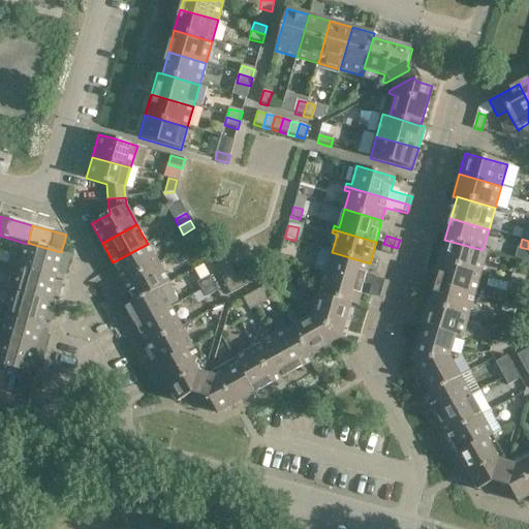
[(206,247),(201,240),(189,246),(193,254),(206,247)]
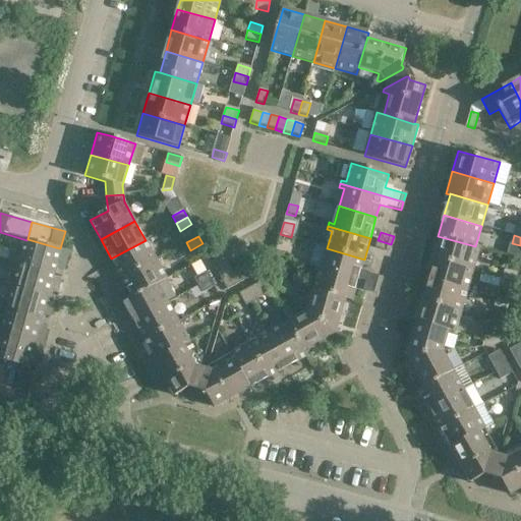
[(475,246),(438,236),(431,257),(473,270),(479,247),(475,246)]
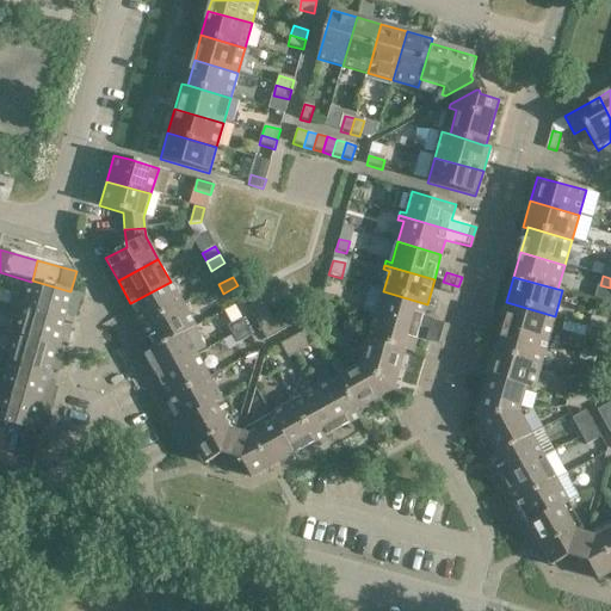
[(69,291),(32,281),(31,282),(26,298),(14,295),(11,306),(63,320),(65,314),(74,318),(81,295),(71,291),(69,291)]
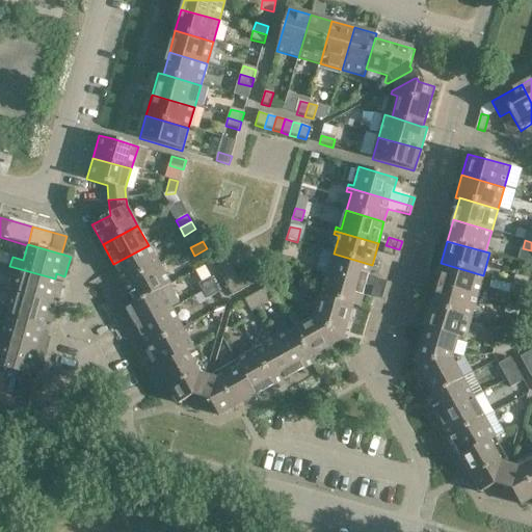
[(160,265),(149,245),(113,264),(125,284),(160,265)]
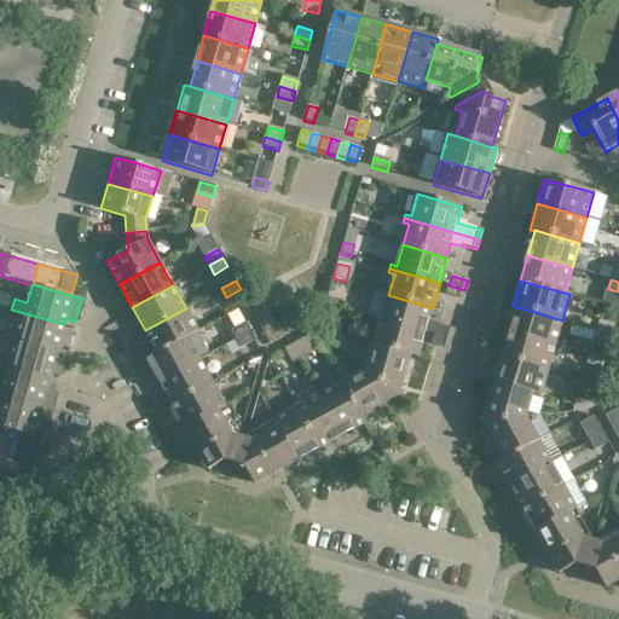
[(464,290),(449,285),(446,295),(462,300),(464,290)]
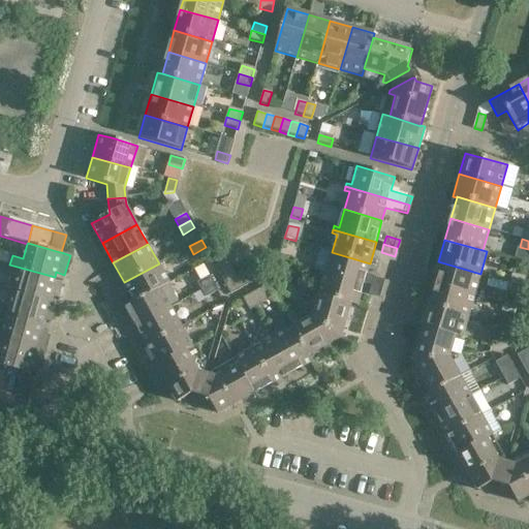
[(0,251),(0,261),(9,265),(12,255),(0,251)]
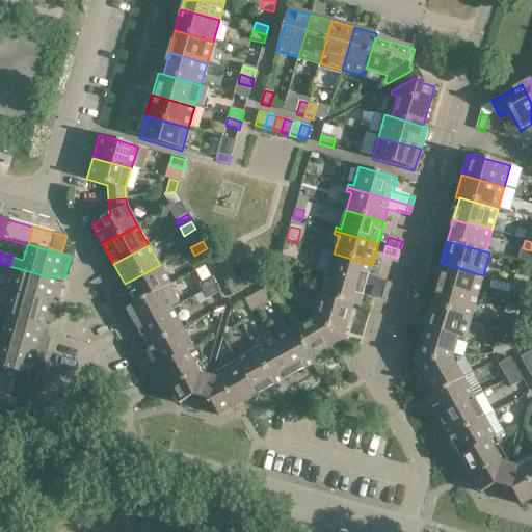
[(376,280),(368,277),(372,265),(334,254),(328,271),(323,270),(322,273),(366,286),(374,288),(376,280)]
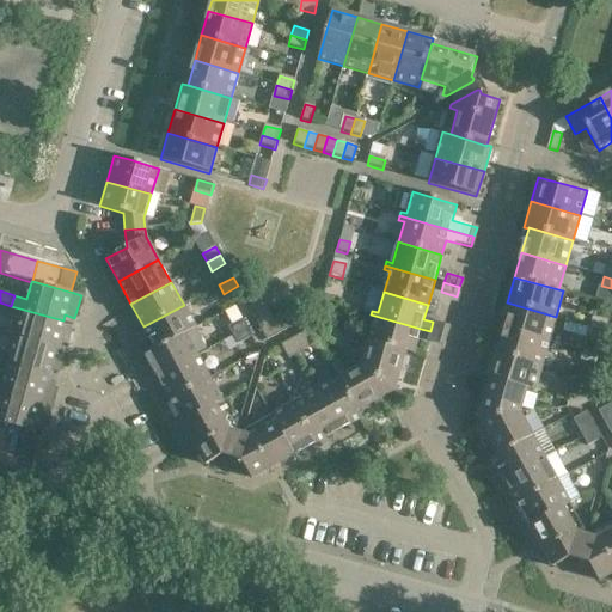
[(264,301),(258,293),(245,300),(250,310),(264,301)]
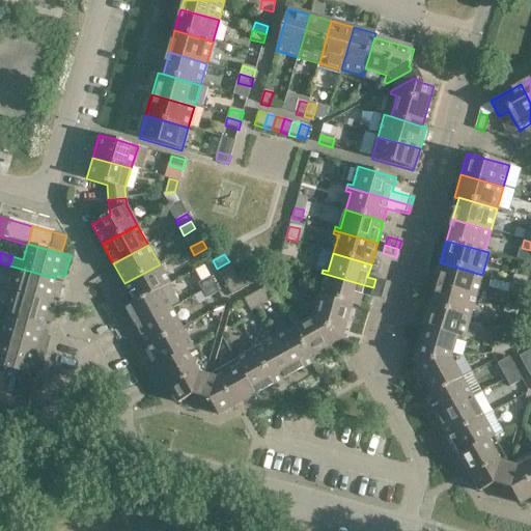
[(233,269),(229,261),(217,269),(221,276),(233,269)]
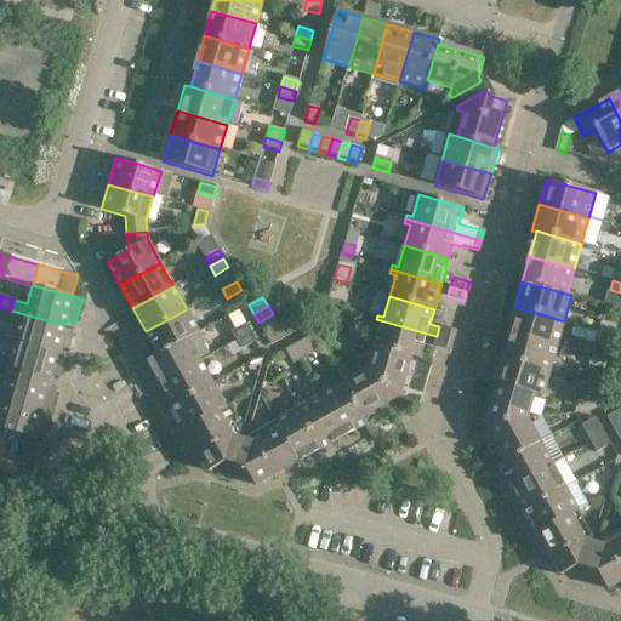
[(0,307),(0,318),(9,322),(11,311),(0,307)]
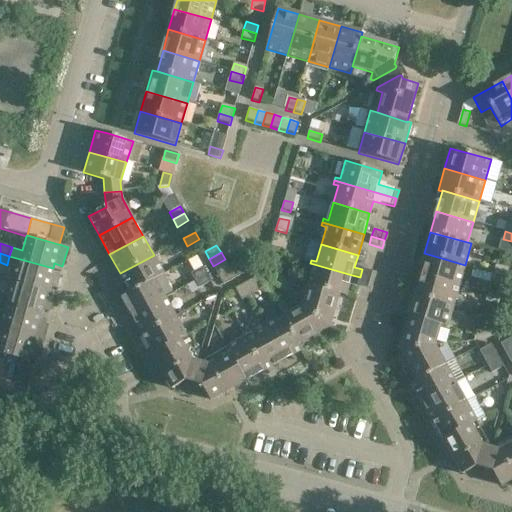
[(465,265),(424,253),(418,274),(459,285),(465,265)]
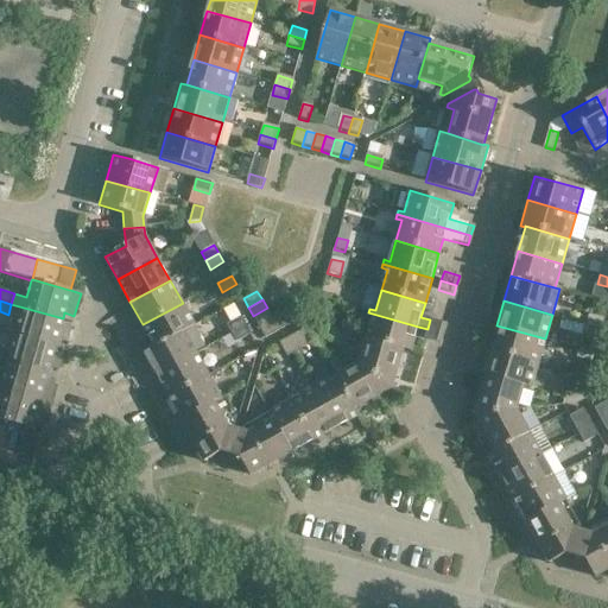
[(195,327),(183,303),(143,324),(154,347),(184,331),(184,333),(195,327)]
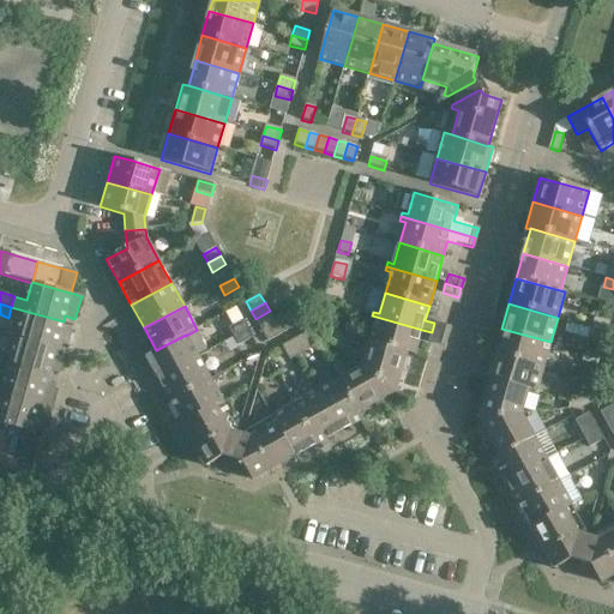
[(64,321),(11,307),(8,318),(20,321),(16,338),(66,353),(72,331),(61,327),(64,321)]
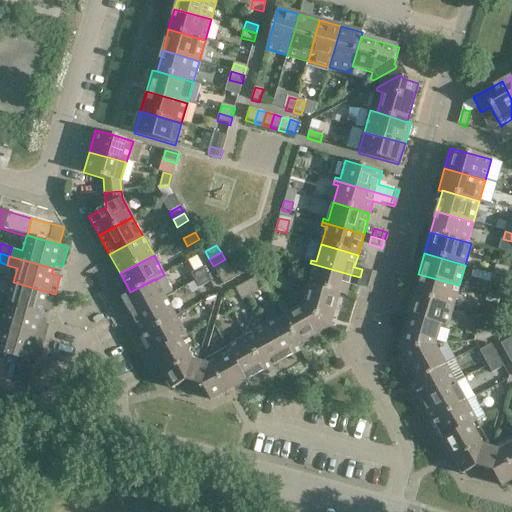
[(246,257),(239,261),(245,273),(253,269),(246,257)]
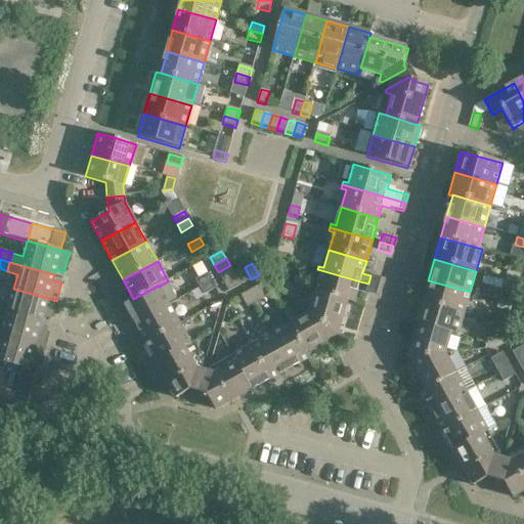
[(234,273),(230,265),(218,272),(222,279),(229,275),(234,273)]
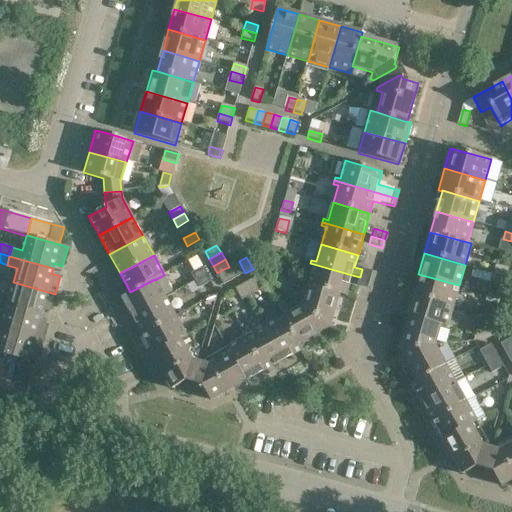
[(245,273),(239,261),(231,265),(238,277),(245,273)]
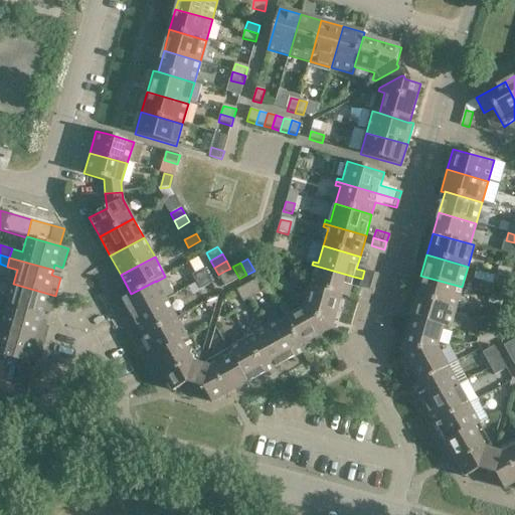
[(354,277),(312,265),(311,269),(316,270),(311,287),(341,296),(341,297),(348,298),(354,277)]
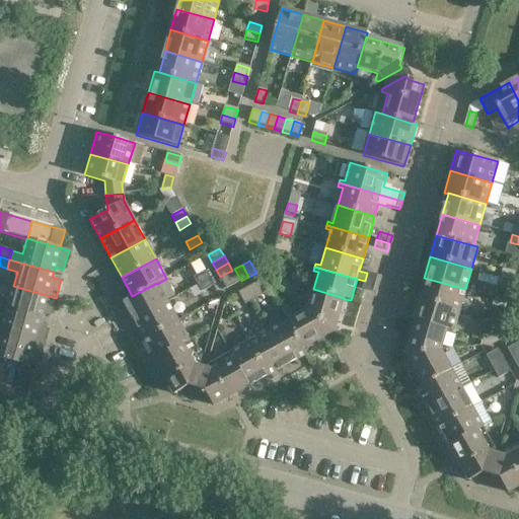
[(241,281),(234,269),(232,271),(227,273),(234,285),(241,281)]
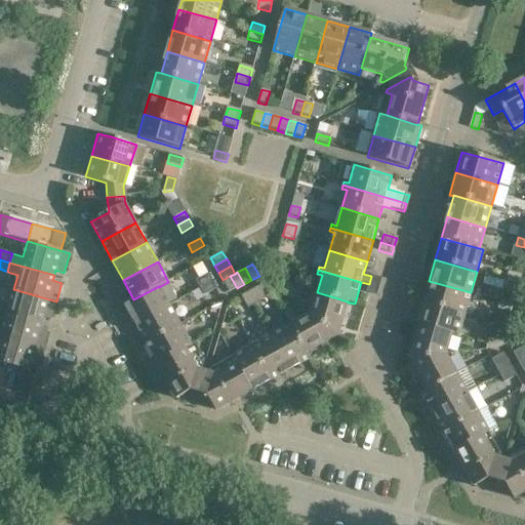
[(508,272),(506,280),(519,284),(522,275),(508,272)]
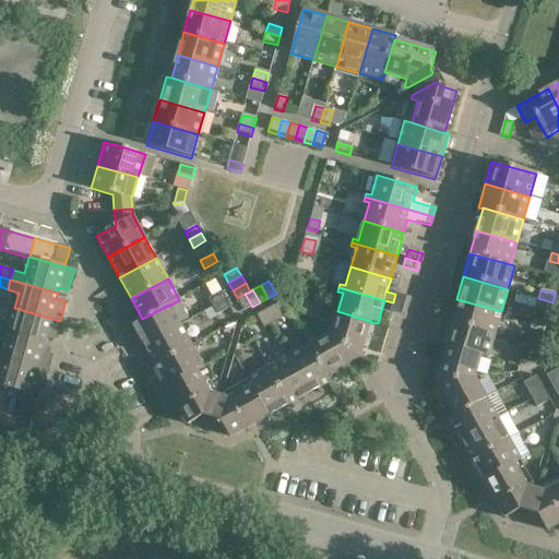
[(226,300),(222,292),(209,299),(214,308),(226,300)]
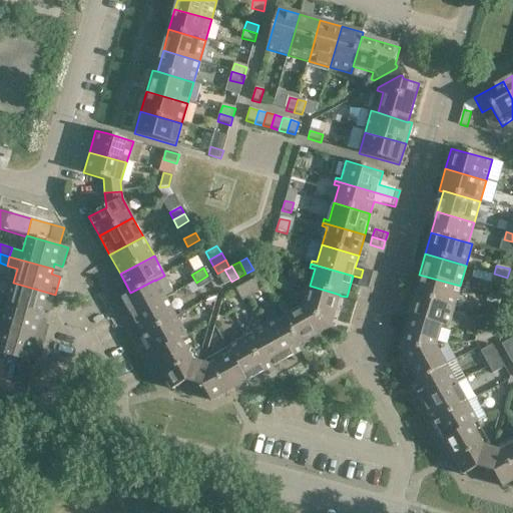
[(231,282),(224,270),(217,274),(223,286),(231,282)]
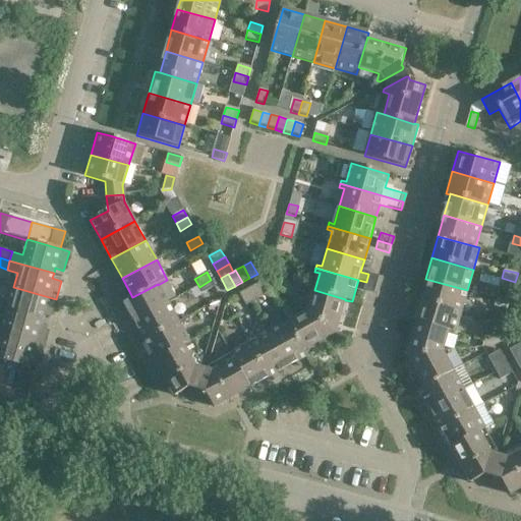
[(382,278),(368,274),(366,282),(366,283),(380,286),(382,278)]
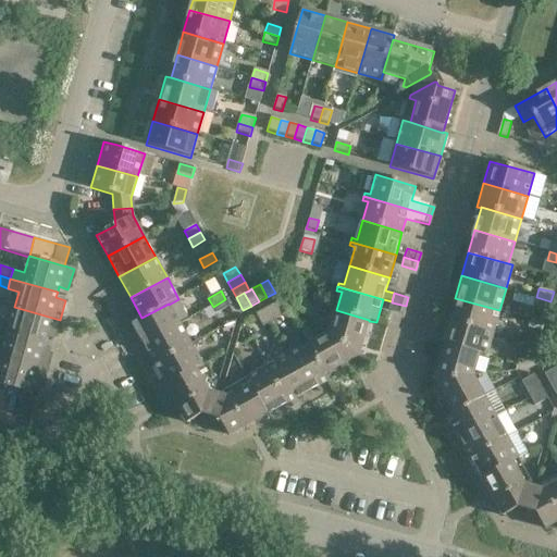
[(551,301),(536,297),(534,306),(548,310),(551,301)]
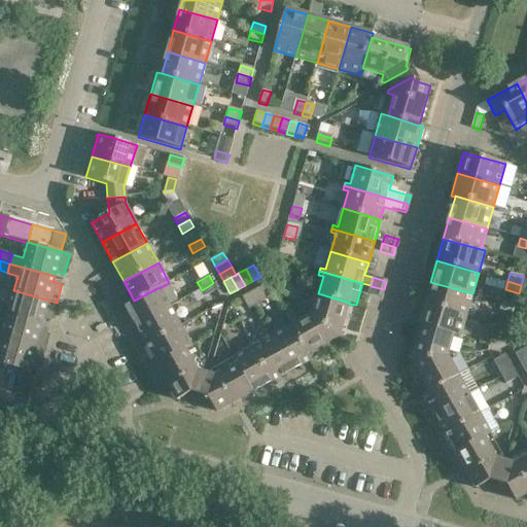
[(472,293),(430,282),(424,303),(466,315),(472,293)]
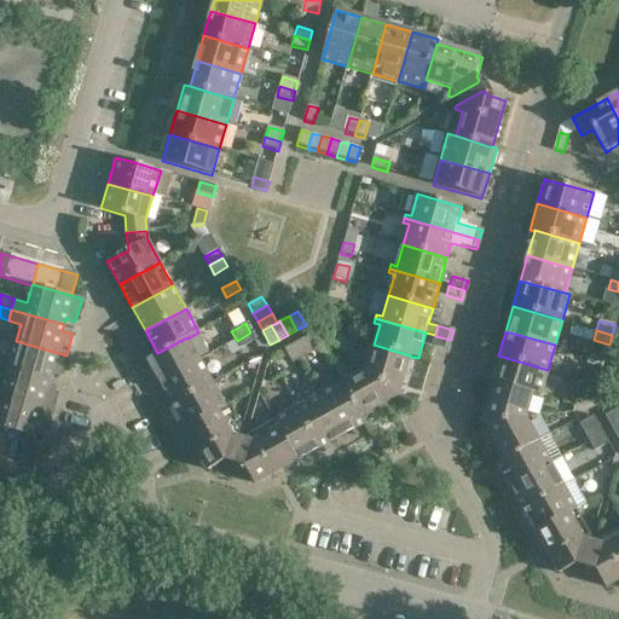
[(255,341),(250,333),(237,341),(241,348),(255,341)]
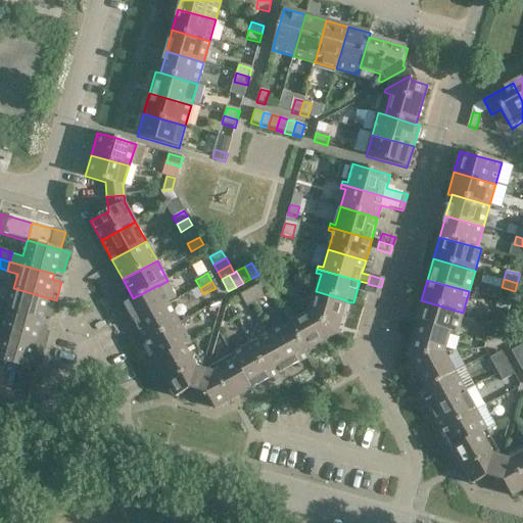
[(263,283),(255,287),(262,298),(270,294),(263,283)]
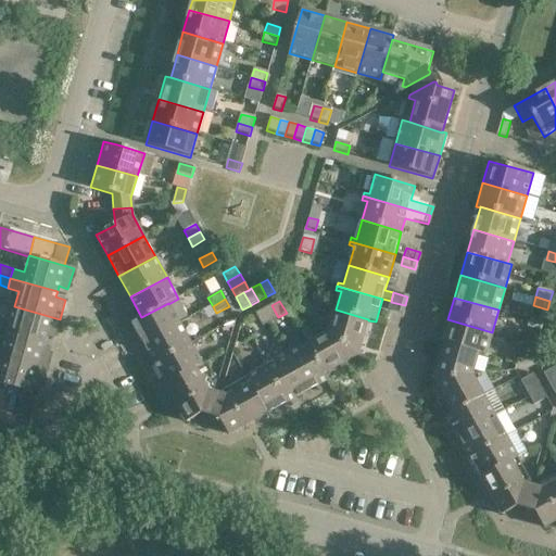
[(405,305),(391,302),(389,311),(402,314),(405,305)]
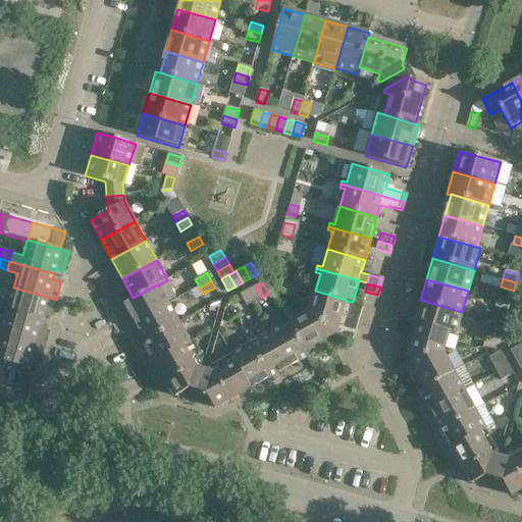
[(158,284),(133,298),(123,303),(135,322),(168,304),(158,285),(158,284)]
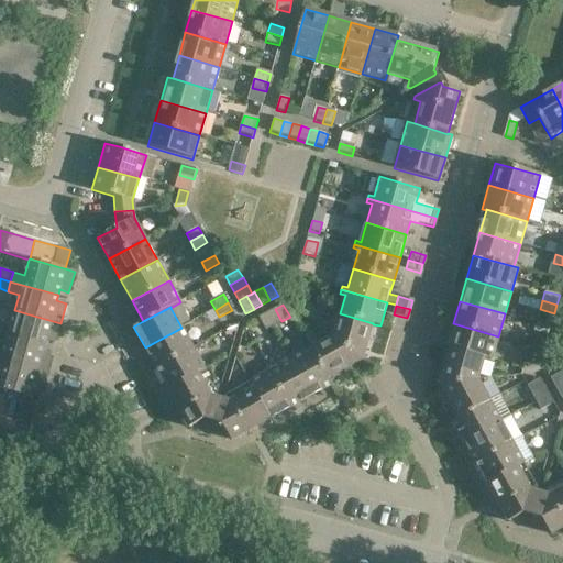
[(282,321),(275,309),(266,313),(274,327),(282,321)]
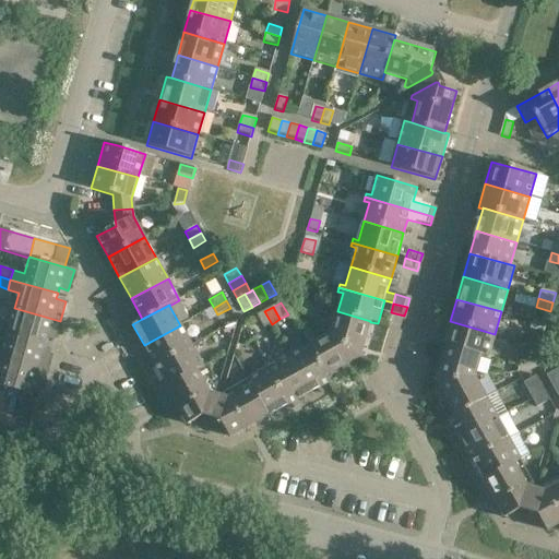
[(60,321),(14,308),(10,323),(0,320),(0,331),(44,344),(45,337),(55,341),(60,321)]
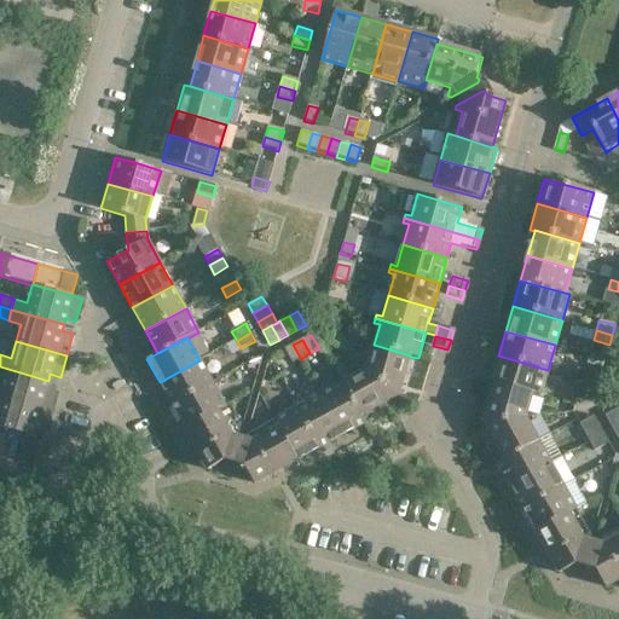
[(301,359),(293,345),(284,350),(291,364),(301,359)]
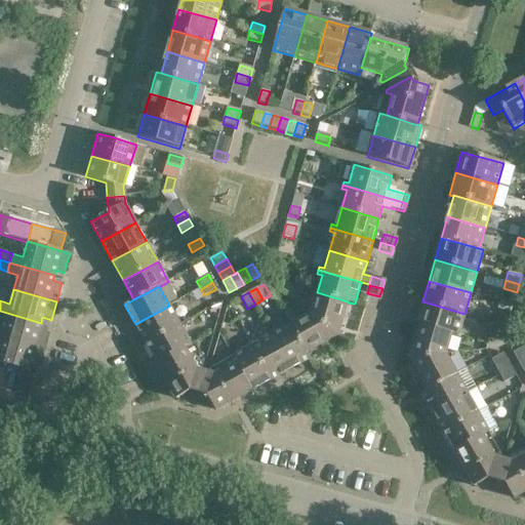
[(348,301),(317,292),(311,314),(338,335),(348,303),(348,301)]
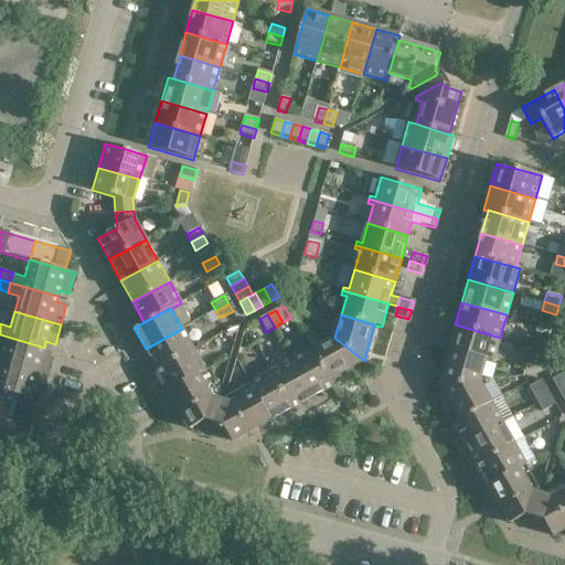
[(500,338),(455,324),(448,348),(452,350),(454,349),(486,359),(493,361),(500,338)]
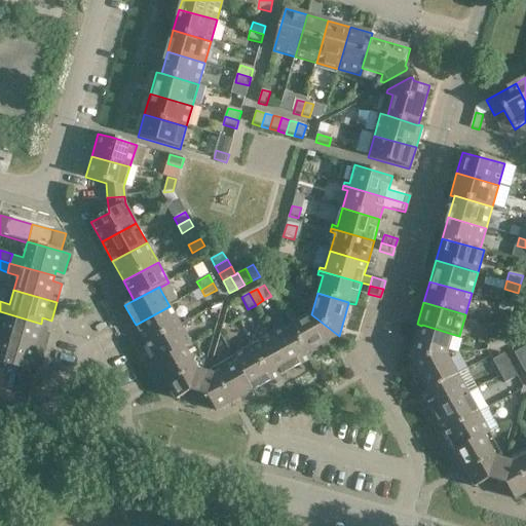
[(501,302),(499,309),(512,313),(514,306),(501,302)]
